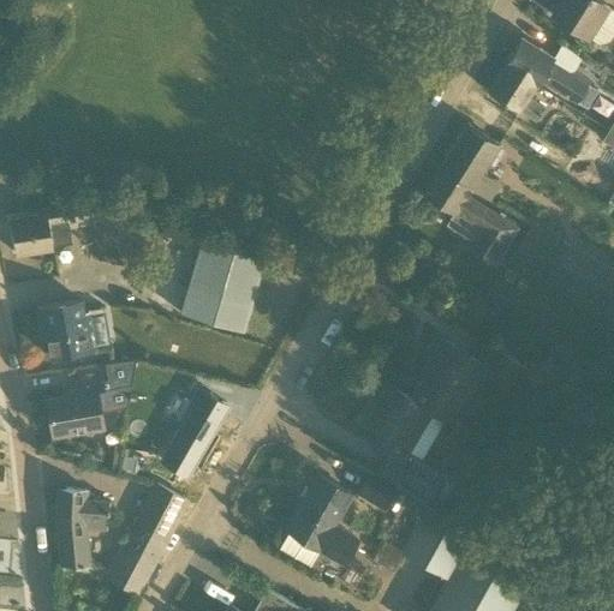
[(608,10),(592,0),(564,0),(553,18),(589,41),(608,10)]
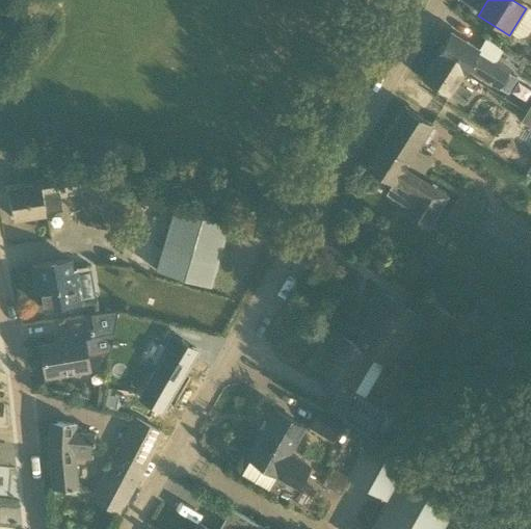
[(435,59),(466,77),(469,73),(505,95),(507,96),(518,80),(477,55),(479,51),(451,34),(435,58),(435,59)]
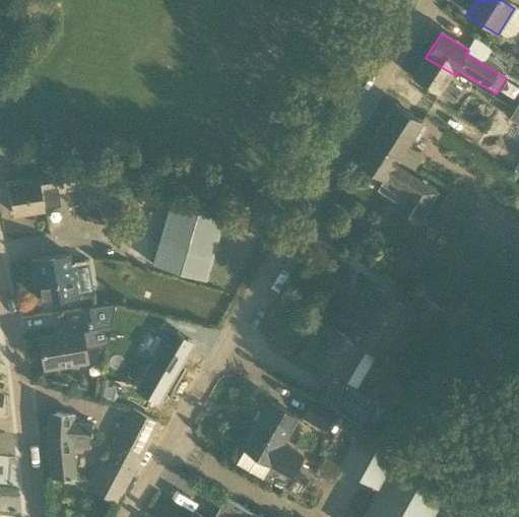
[(426,58),(412,79),(455,105),(462,93),(448,84),(454,75),(455,75),(426,58)]
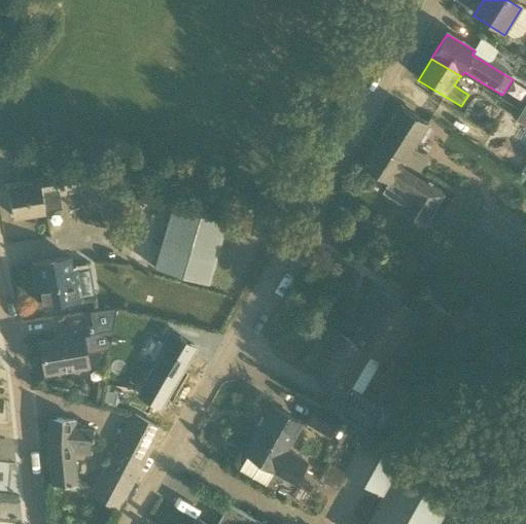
[(525,107),(517,123),(525,127),(525,166),(521,175),(525,177),(525,107)]
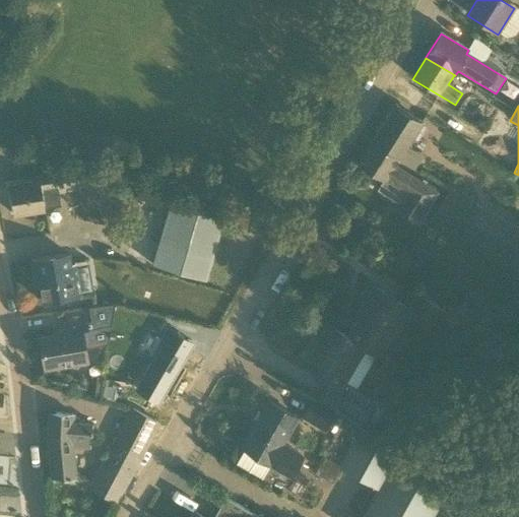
[(372,143),(399,163),(414,173),(424,158),(407,148),(423,125),(395,108),(373,143),(372,142),(372,143)]
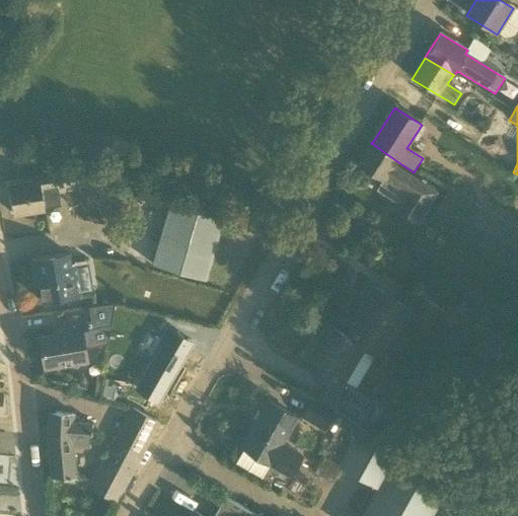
[(371,143),(357,165),(380,179),(383,181),(377,192),(397,206),(394,210),(418,225),(438,195),(435,193),(395,167),(398,162),(371,143)]
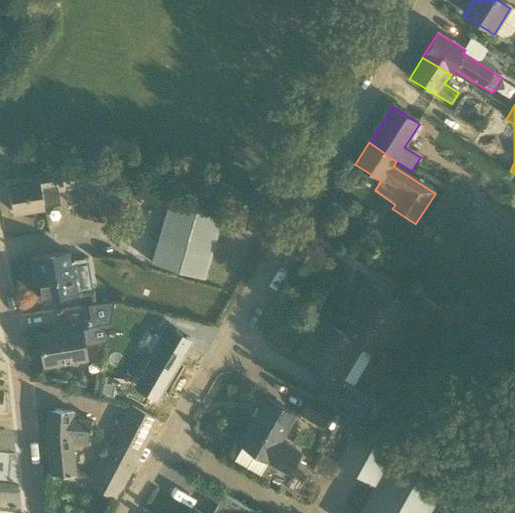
[(35,182),(9,186),(14,216),(45,211),(45,210),(61,207),(58,195),(75,191),(72,172),(55,175),(34,178),(35,182)]
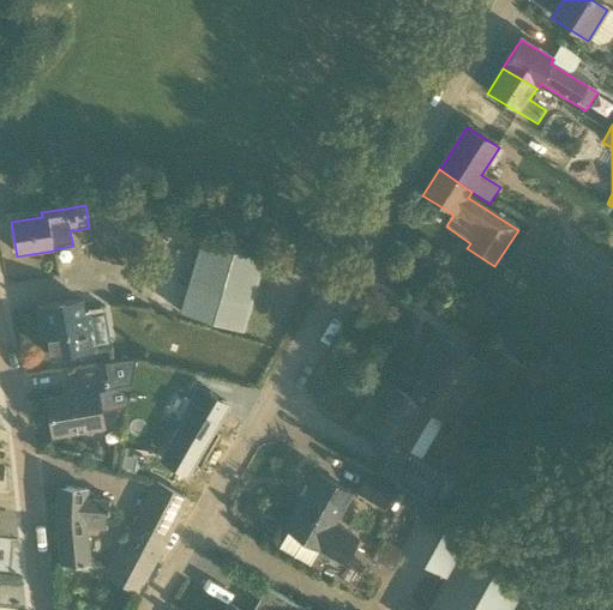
[(203,239),(181,315),(244,334),(268,254),(263,253),(262,257),(203,239)]
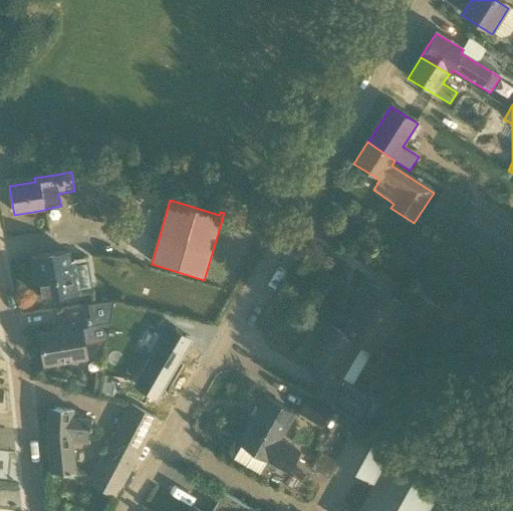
[(512,233),(476,210),(463,232),(501,256),(512,238),(512,233)]
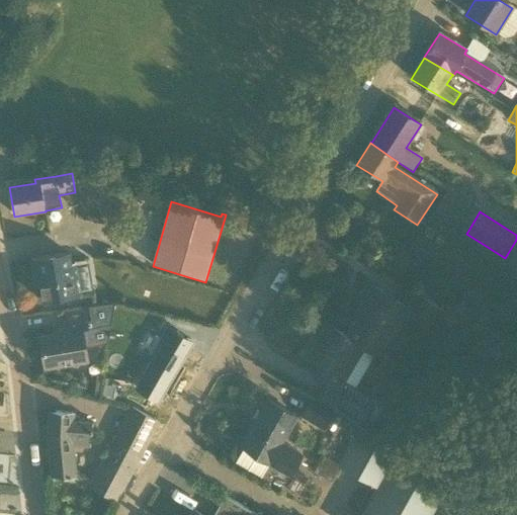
[(412,247),(405,260),(421,269),(428,274),(436,261),(428,256),(412,247)]
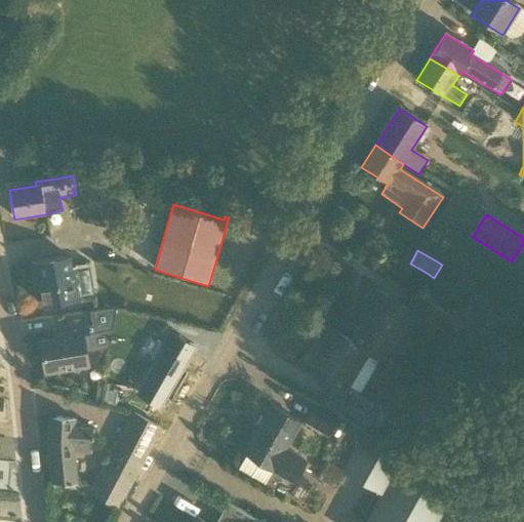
[(523,256),(522,255),(514,267),(523,274),(523,256)]
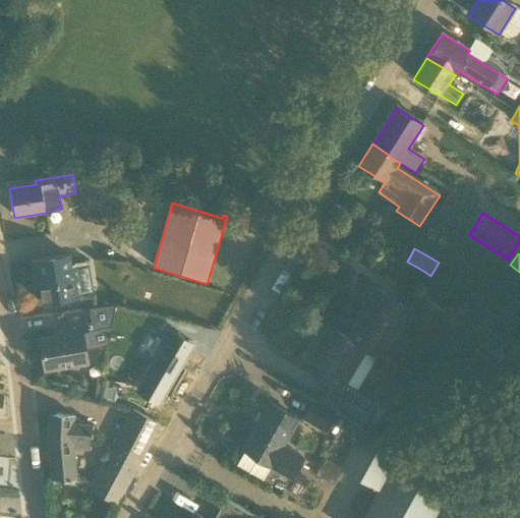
[(71,268),(69,257),(33,264),(36,283),(40,283),(43,305),(80,298),(75,267),(71,268)]
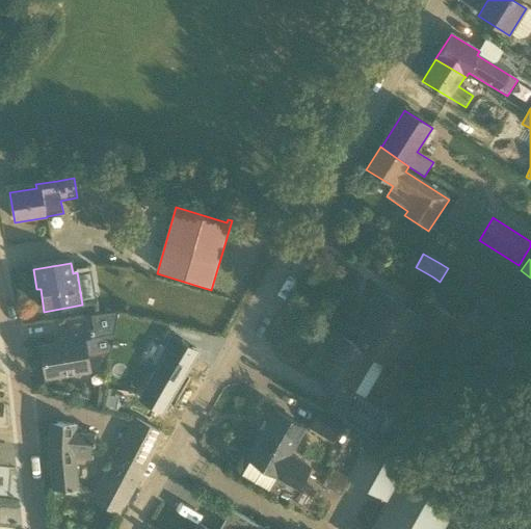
[(374,359),(390,369),(421,318),(383,295),(381,298),(376,295),(368,310),(373,313),(370,317),(376,321),(372,328),(369,326),(356,347),(374,359)]
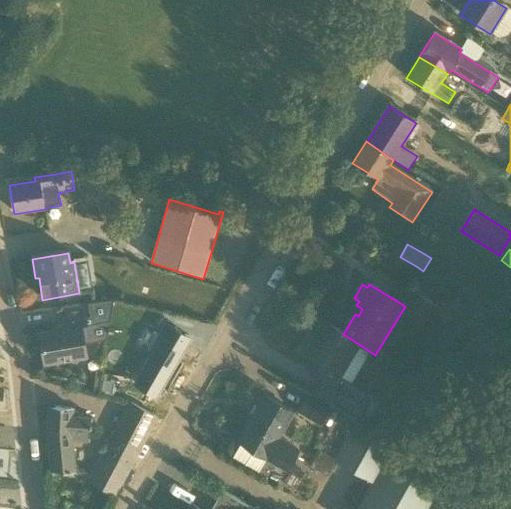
[(510,292),(497,314),(510,321),(510,292)]
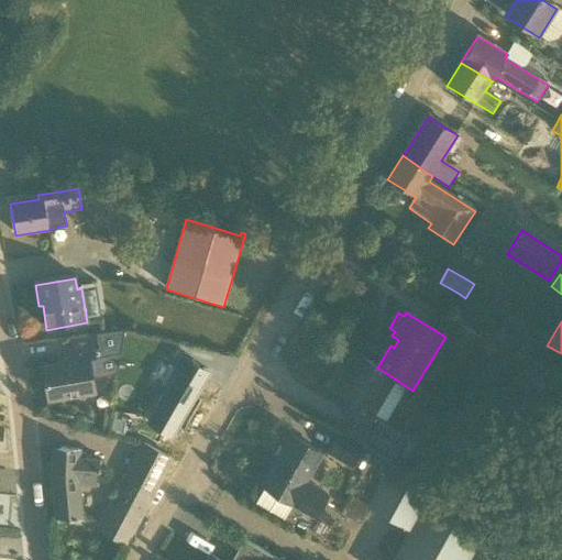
[(68,364),(43,368),(45,382),(50,403),(95,395),(94,385),(92,381),(118,376),(125,333),(98,337),(100,351),(94,352),(92,348),(66,352),(67,354),(68,364)]
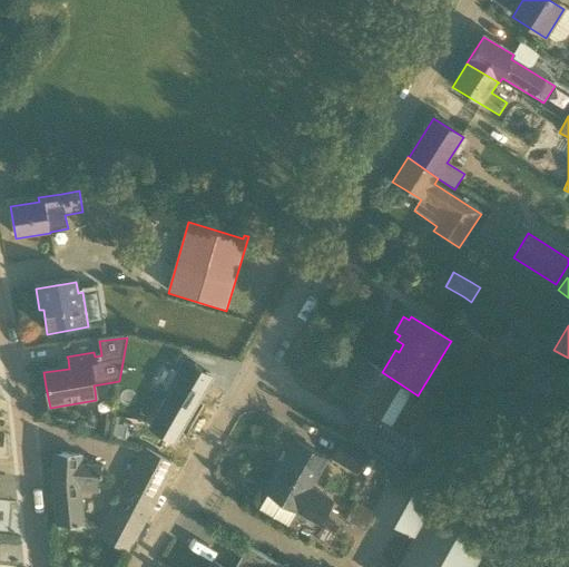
[(507,350),(502,362),(512,365),(517,353),(507,350)]
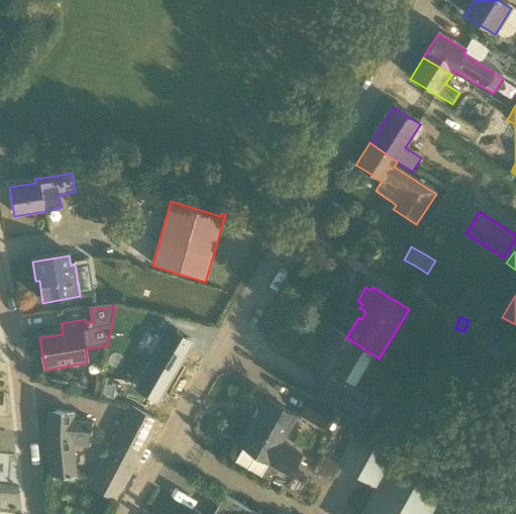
[(323,323),(303,356),(306,358),(308,354),(322,364),(314,377),(326,384),(343,394),(333,411),(356,424),(358,419),(367,406),(371,398),(354,389),(343,382),(364,348),(346,337),(329,327),(323,323)]
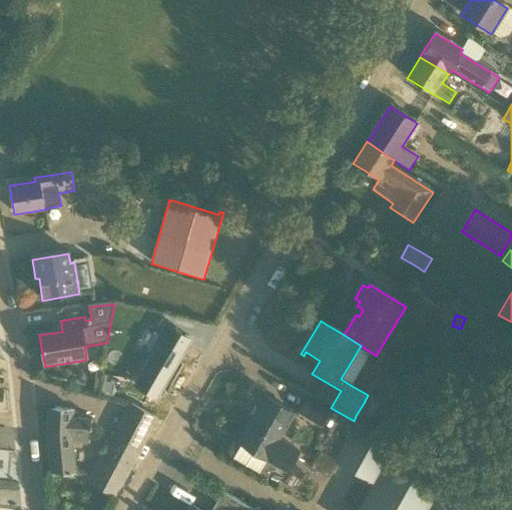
[(157,399),(190,343),(169,331),(136,387),(157,399)]
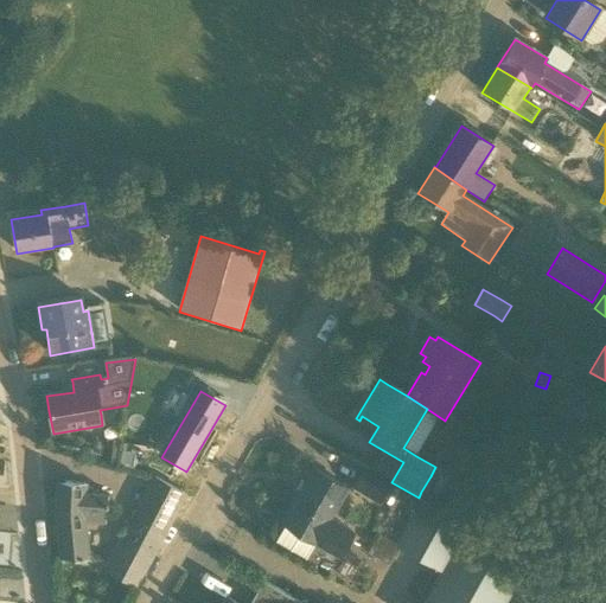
[(109,443),(106,466),(116,467),(120,444),(109,443)]
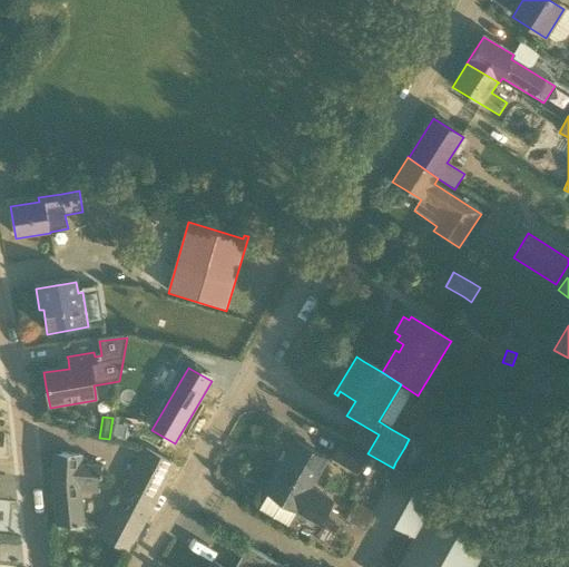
[(357,477),(369,458),(346,446),(347,445),(342,441),(331,461),(357,477)]
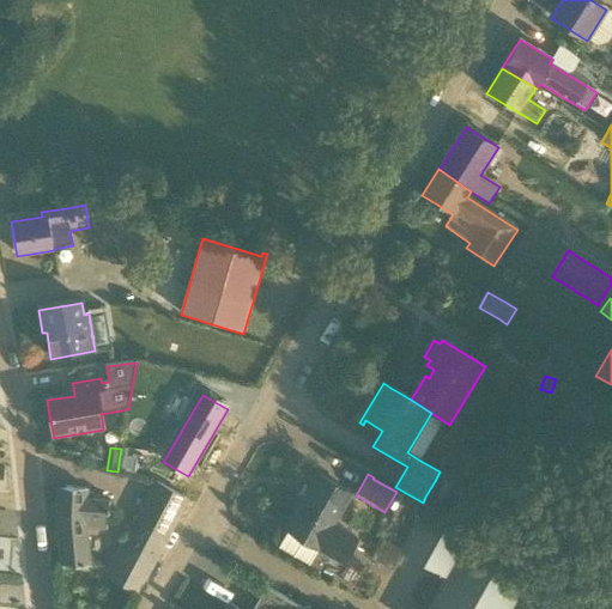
[(289,531),(279,548),(310,566),(320,549),(325,552),(343,562),(351,548),(356,540),(350,535),(334,525),(346,506),(352,495),(344,491),(317,475),(309,491),(311,492),(306,501),(303,500),(300,507),(286,529),(289,531)]
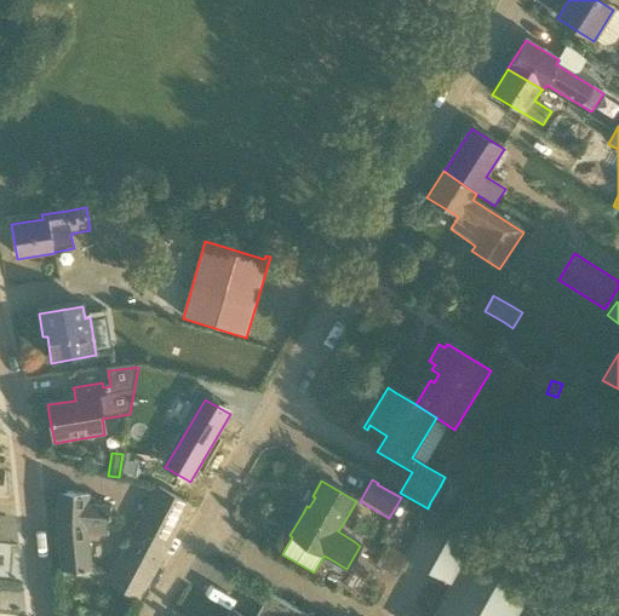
[(159,490),(113,575),(144,592),(189,507),(159,490)]
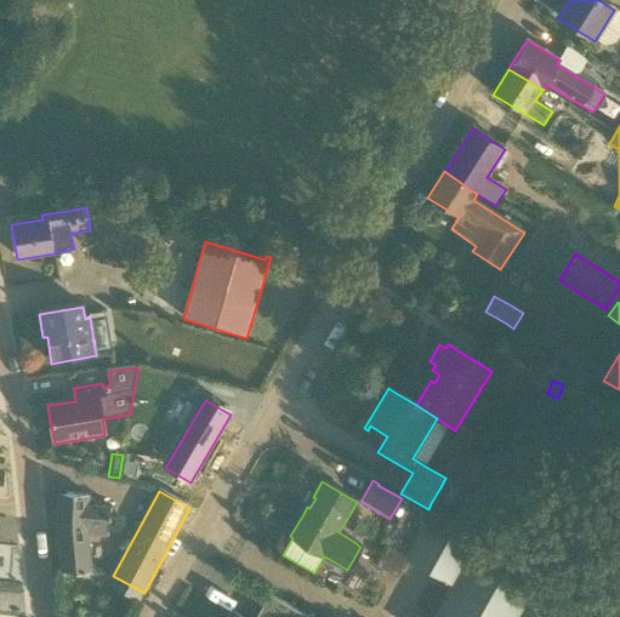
[(63,573),(90,575),(91,575),(86,535),(109,537),(112,510),(89,509),(90,497),(60,496),(57,526),(62,573),(63,573)]
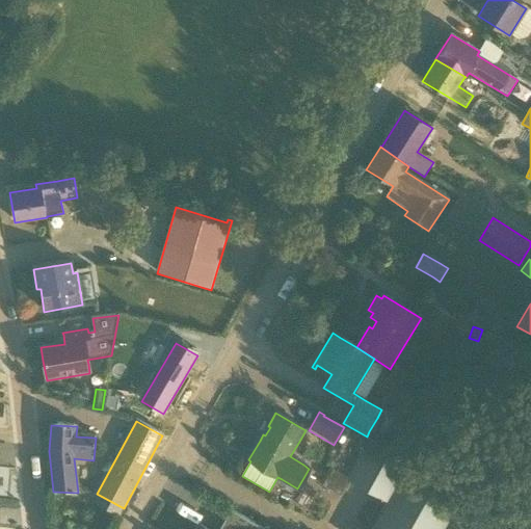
[(523,528),(460,494),(457,499),(407,470),(410,465),(369,442),(348,478),(333,470),(323,486),(340,497),(344,488),(349,492),(353,483),(388,502),(372,528),(523,528)]
